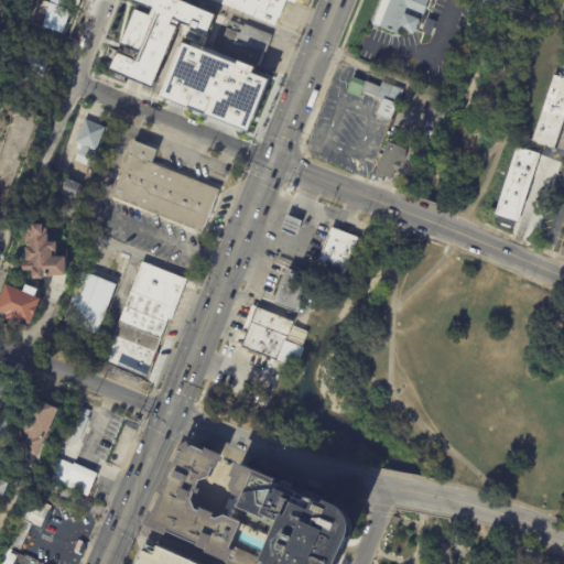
[(66,0),(65,8),(67,9),(64,19),(63,19),(58,32),(43,26),(50,0),(66,0)]
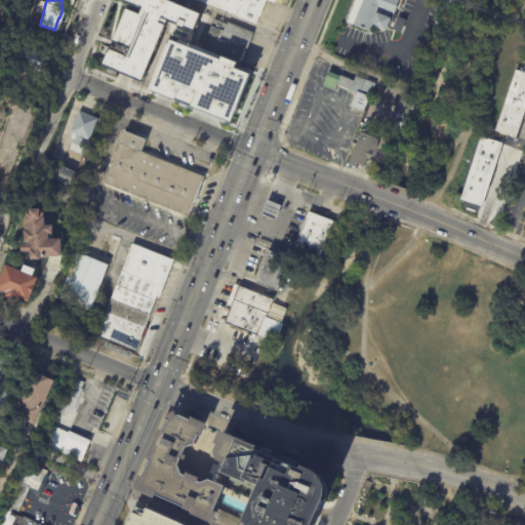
[(104,67),(143,80),(164,21),(193,31),(200,11),(166,0),(124,0),(123,2),(140,8),(138,13),(124,9),(104,67)]
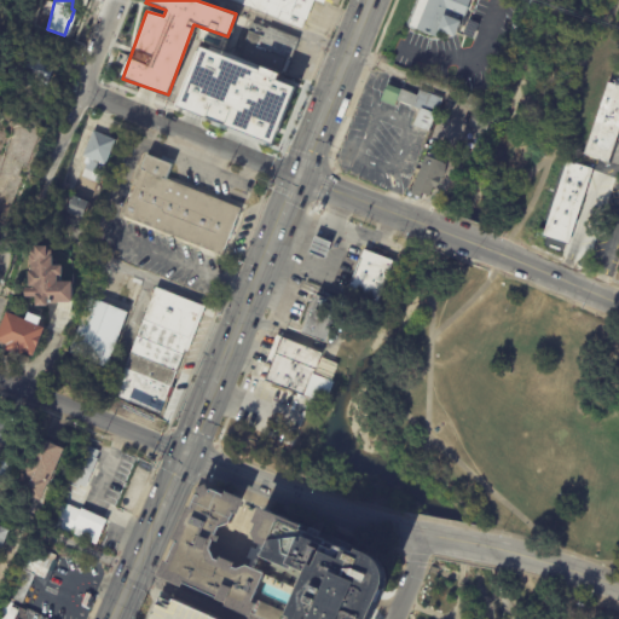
[(227,0),(287,22),(294,0),(304,0),(327,9),(329,0),(227,0)]
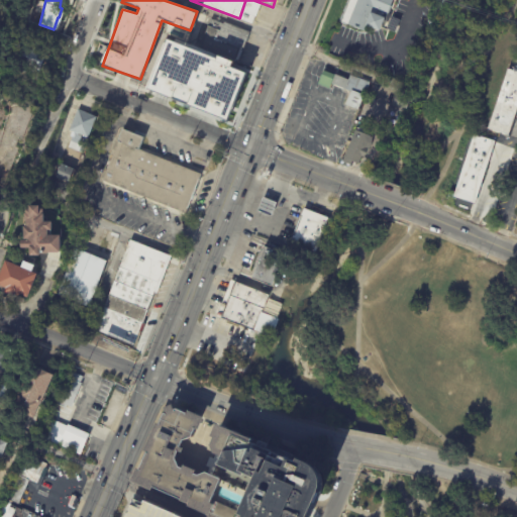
[(345,0),(337,24),(365,33),(379,31),(389,0),(345,0)]
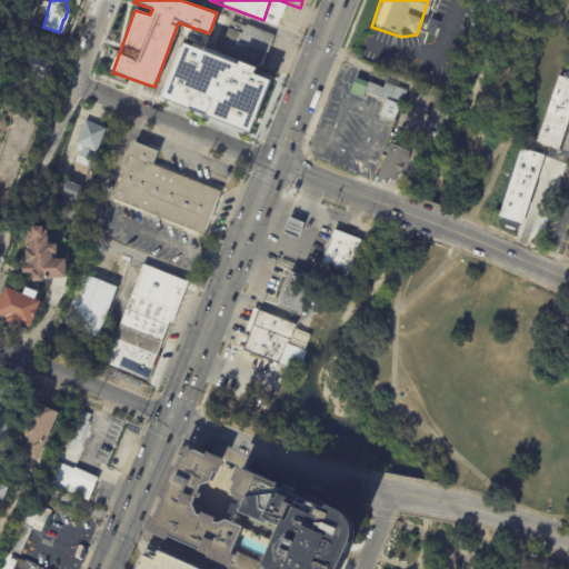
[(247,25),(275,37),(261,70),(219,52),(232,21),(247,27),(247,25)]
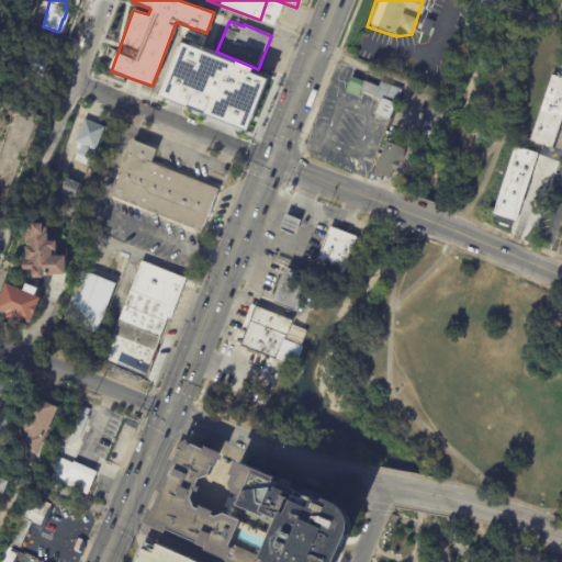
[(51,56),(44,78),(32,75),(31,80),(21,77),(29,49),(51,56)]
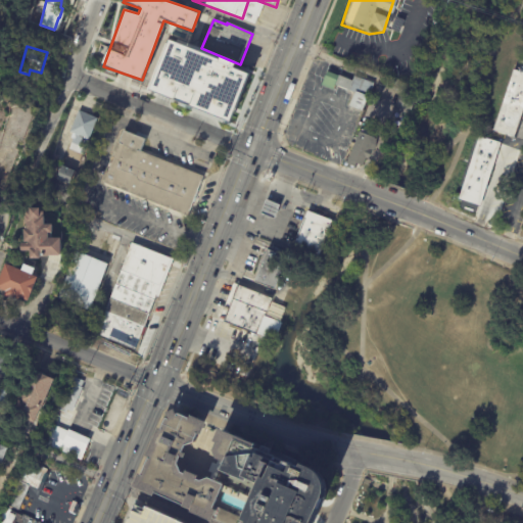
[(223,88),(236,93),(231,106),(217,101),(216,102),(199,96),(215,56),(232,63),(223,88)]
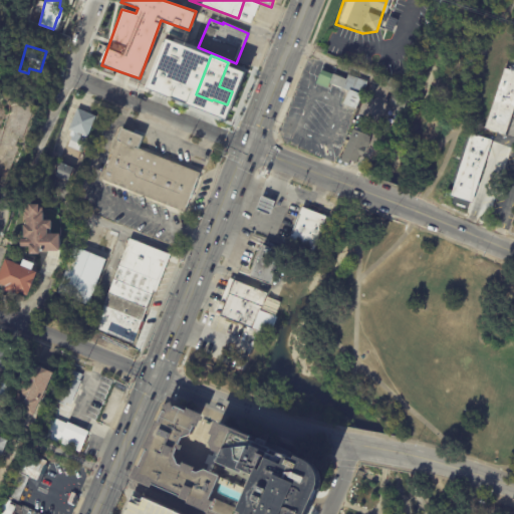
[(507,69),(513,71),(513,111),(506,136),(485,129),(489,116),(490,117),(506,69),(507,69)]
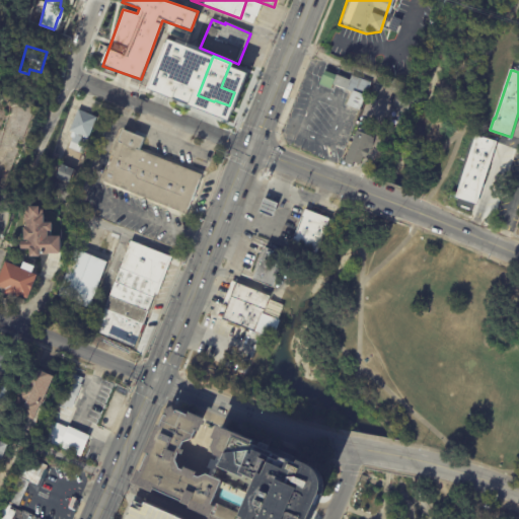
[(336,75),(350,81),(353,76),(371,84),(360,112),(347,105),(353,92),(334,84),(330,90),(319,85),(325,71),(336,75)]
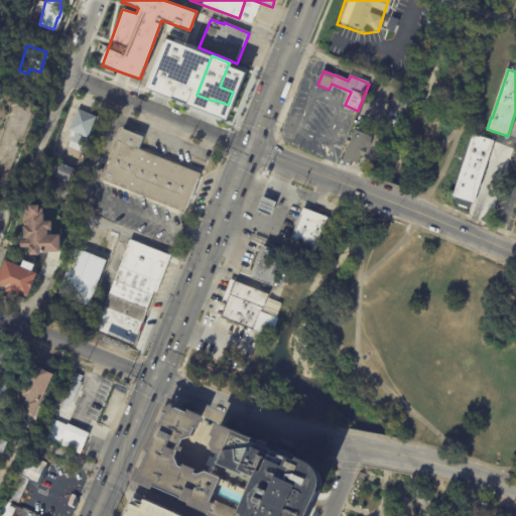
[(410,100),(405,112),(401,111),(400,114),(394,112),(395,108),(391,107),(396,94),(410,100)]
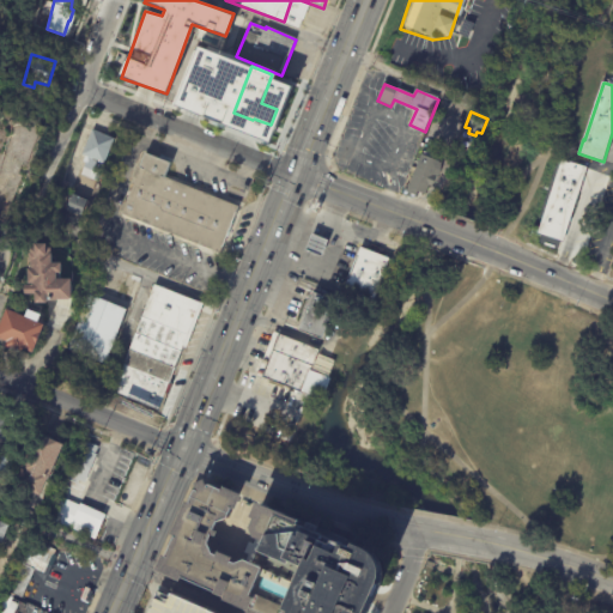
[(115,138),(104,164),(99,162),(96,173),(84,168),(89,157),(82,155),(92,129),(115,138)]
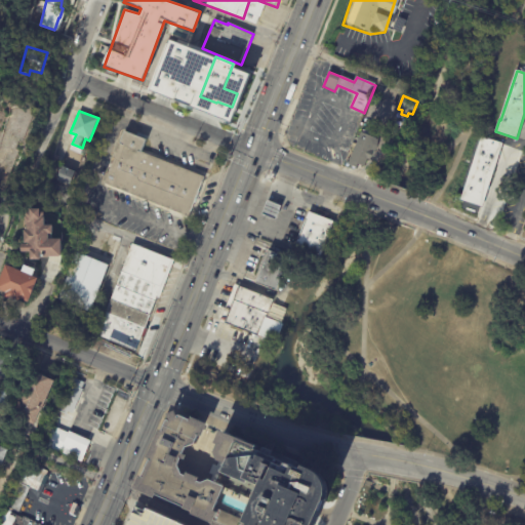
[(374,138),(378,139),(370,161),(367,159),(364,167),(357,165),(356,168),(348,165),(361,132),(362,133),(363,130),(371,133),(370,136),(374,138)]
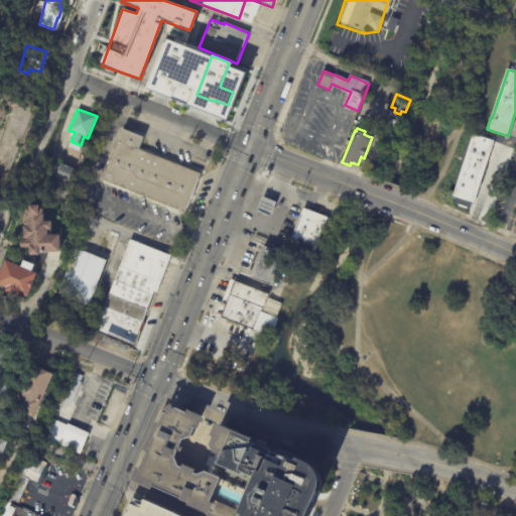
[(101,180),(184,213),(201,172),(138,148),(142,137),(121,129),(101,180)]
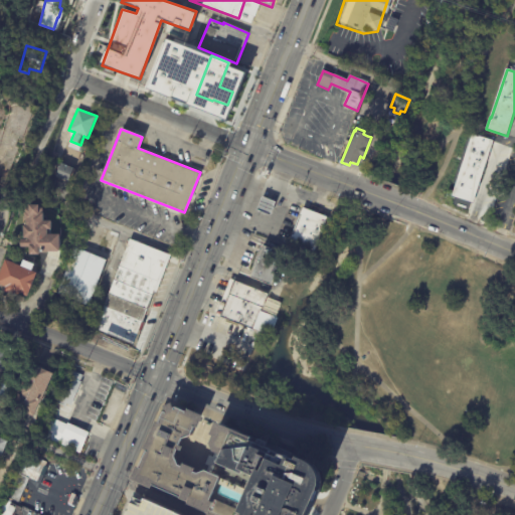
[(492,140),(472,203),(451,196),(471,133),(492,140)]
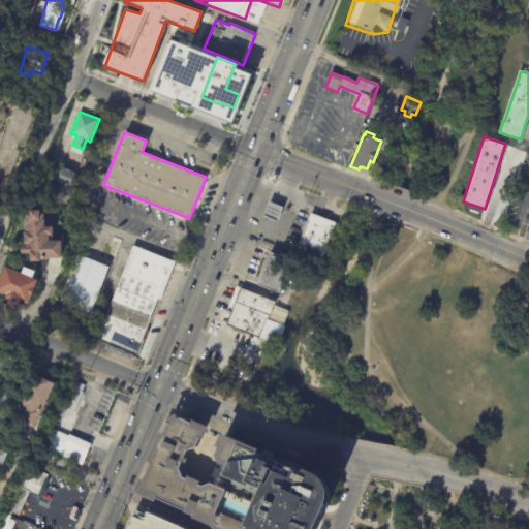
[(74,172),(74,173),(74,174),(76,175),(71,186),(70,185),(69,186),(57,182),(62,167),(74,172)]
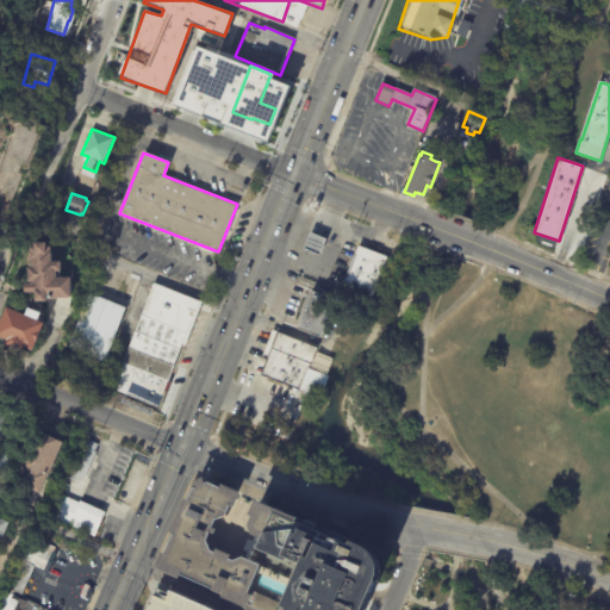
[(311,235),(327,241),(321,256),(304,250),(311,235)]
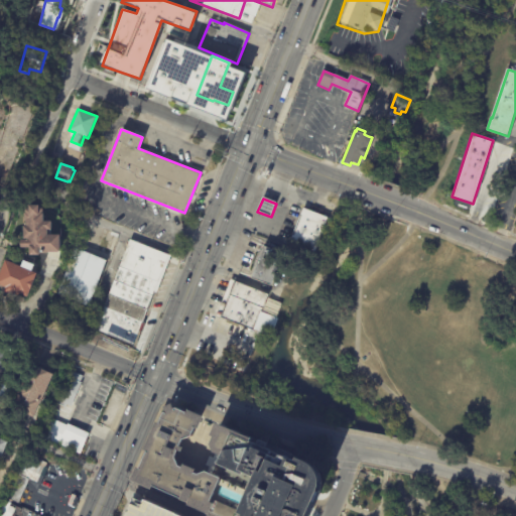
[(50,229),(47,229),(47,234),(58,234),(59,251),(58,251),(58,253),(38,253),(38,255),(29,255),(29,248),(21,248),(21,240),(24,240),(23,226),(26,226),(26,221),(25,221),(25,209),(29,209),(28,205),(38,205),(38,208),(43,208),(43,221),(50,220),(50,229)]
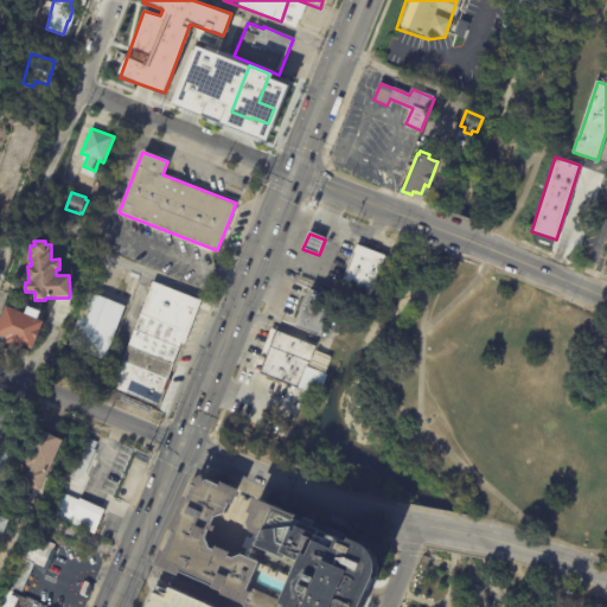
[(388,254),(372,293),(343,282),(358,243),(388,254)]
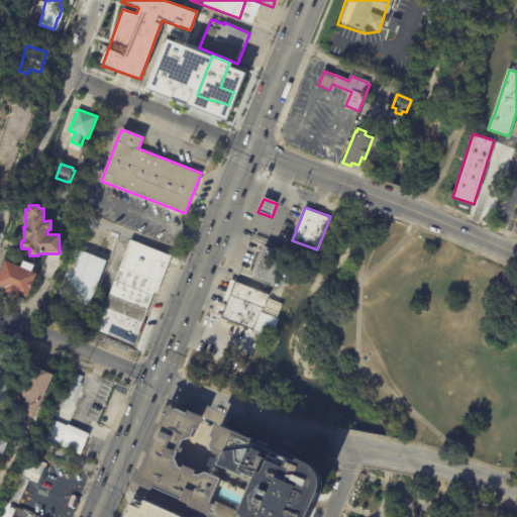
[(124,240),(91,331),(131,346),(166,255),(124,240)]
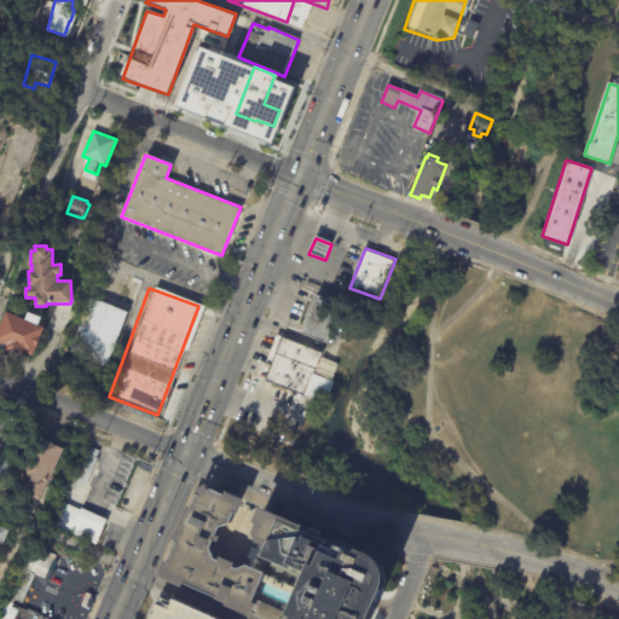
[(311,295),(299,333),(319,339),(331,301),(311,295)]
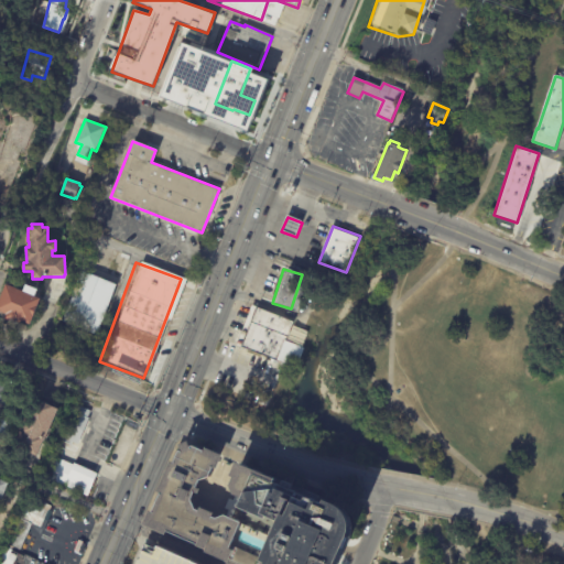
[(97,336),(62,322),(82,271),(118,285),(97,336)]
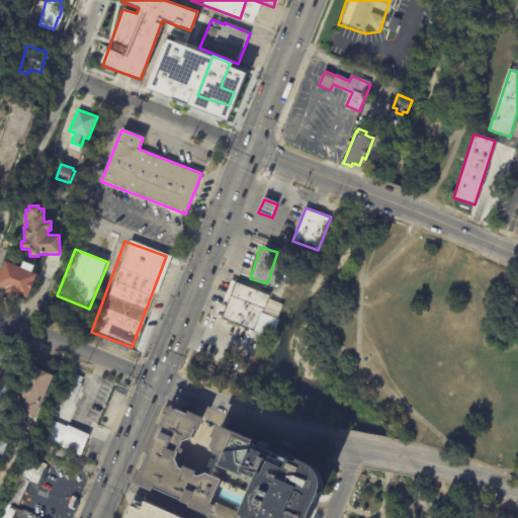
[(32,265),(35,267),(33,273),(38,275),(28,299),(16,294),(15,298),(5,294),(6,290),(0,287),(0,278),(7,262),(22,269),(25,262),(32,265)]
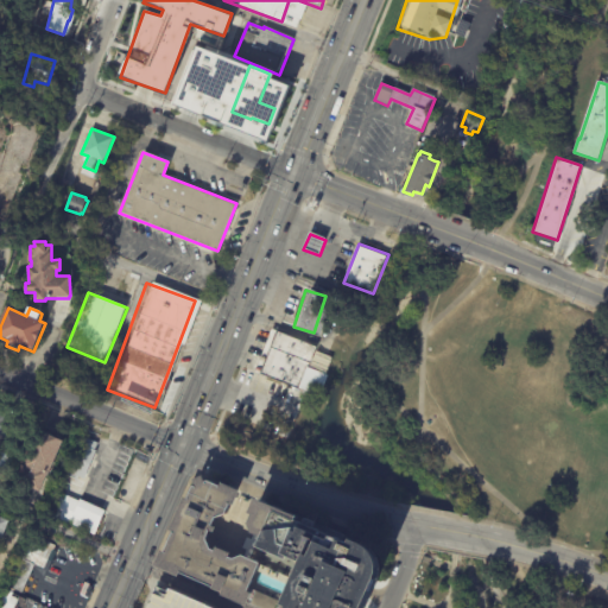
[(271,328),(254,372),(299,390),(316,346),(271,328)]
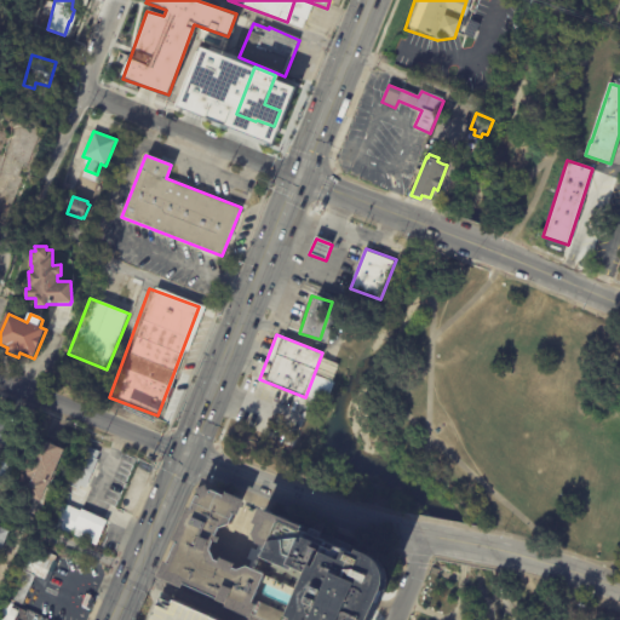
[(0,448),(3,449),(13,420),(0,415),(0,448)]
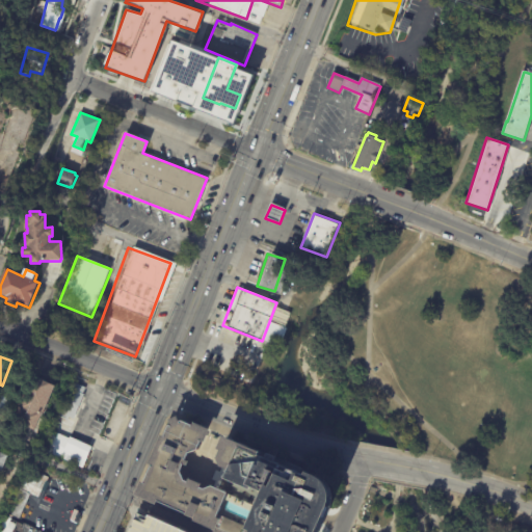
[(37,379),(54,387),(43,416),(41,415),(38,421),(37,421),(34,430),(14,422),(32,376),(37,379)]
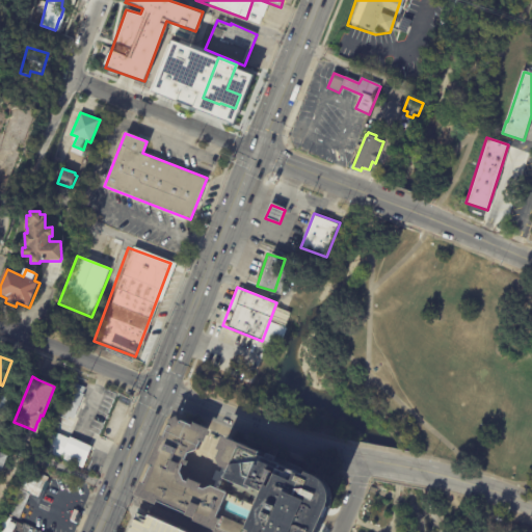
[(60,418),(75,383),(87,389),(85,395),(86,395),(75,421),(70,418),(69,421),(60,418)]
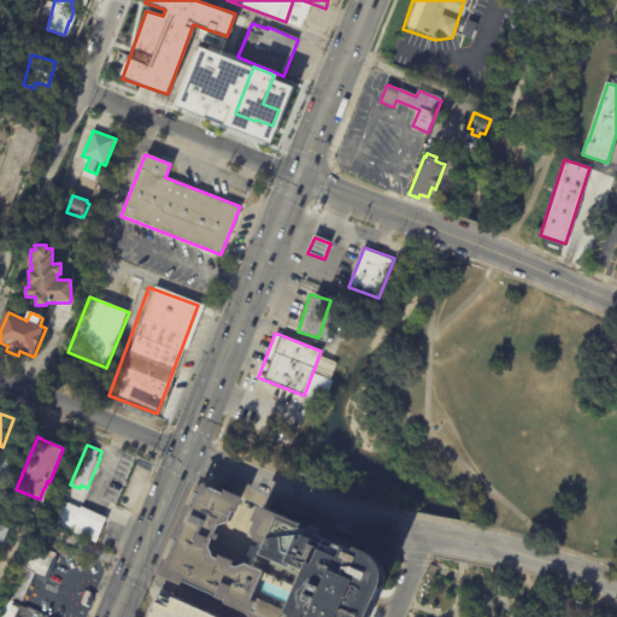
[(157,574),(253,616),(368,616),(381,586),(381,566),(370,552),(244,498),(225,489),(223,493),(211,488),(207,488),(205,483),(195,486),(198,493),(195,494),(189,507),(187,505),(171,539),(175,540),(166,560),(163,559),(157,574)]
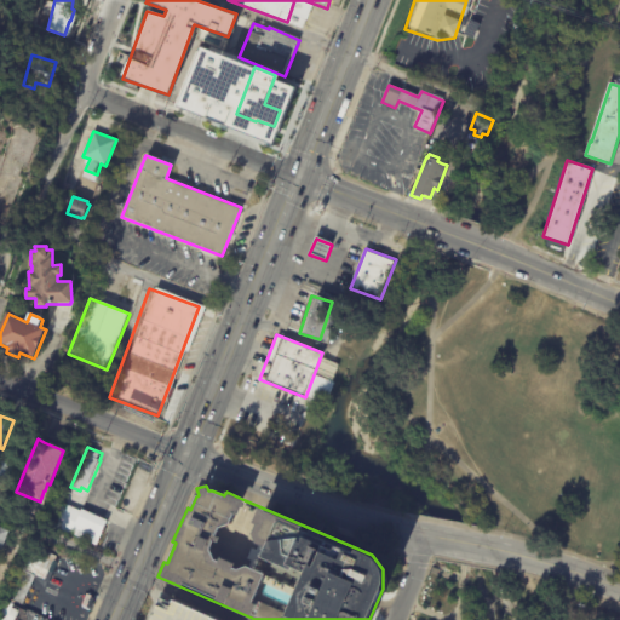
[(90,543),(51,526),(62,503),(82,512),(81,517),(97,524),(90,543)]
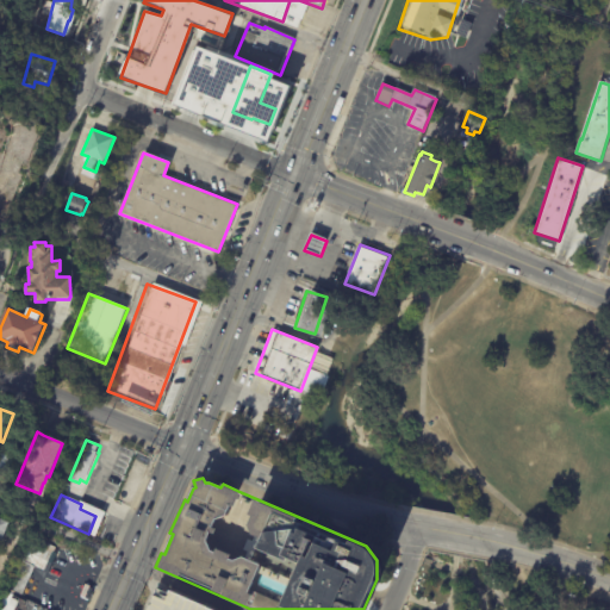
[(55,549),(54,552),(57,554),(48,574),(43,573),(44,571),(35,567),(22,597),(10,591),(24,561),(23,560),(33,537),(56,548),(55,549)]
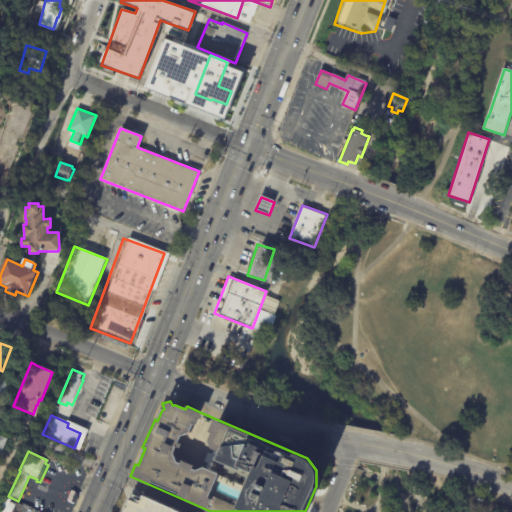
[(122,511),(132,490),(183,511),(122,511)]
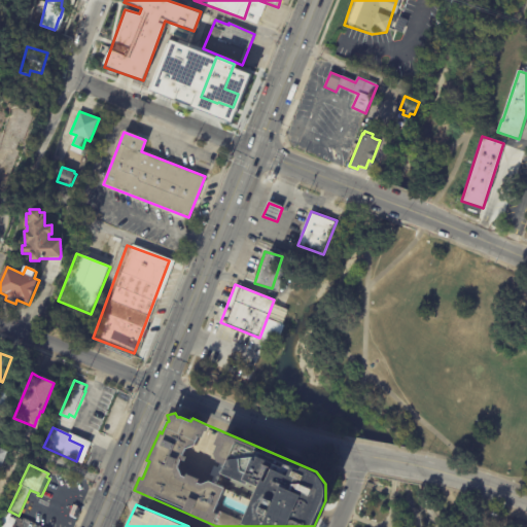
[(18,517),(19,517),(13,526),(1,526),(8,513),(18,517)]
